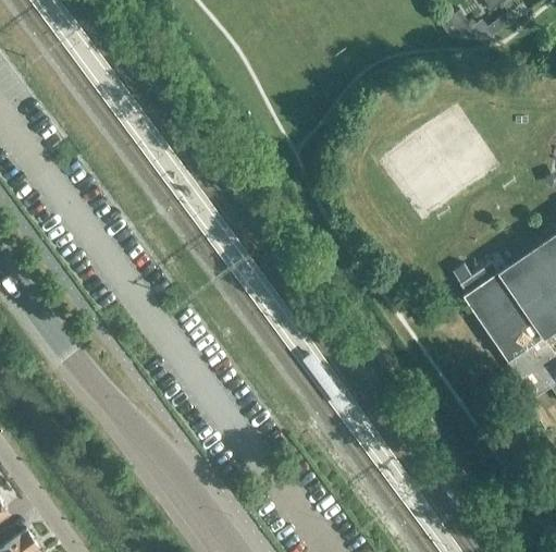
[(481,0),(491,13),(509,0),(481,0)]
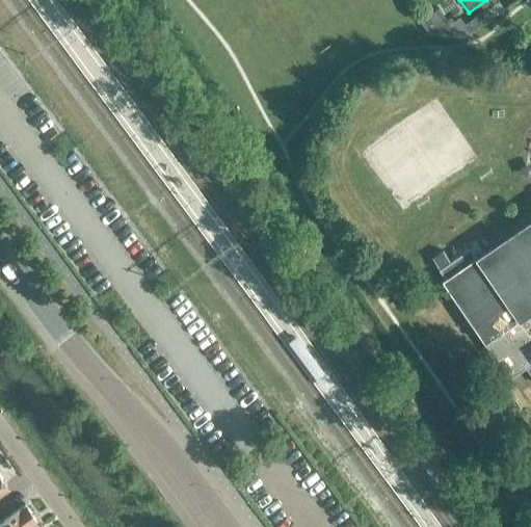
[(439,12),(424,22),(436,40),(450,29),(439,12)]
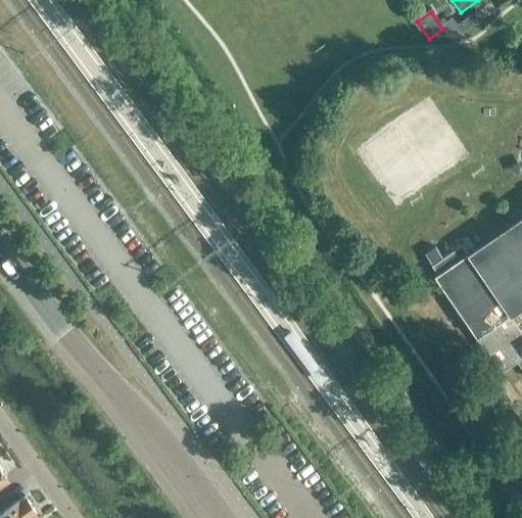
[(521,220),(468,256),(461,247),(430,269),(437,278),(434,280),(501,375),(516,365),(516,366),(517,365),(521,371),(521,220)]
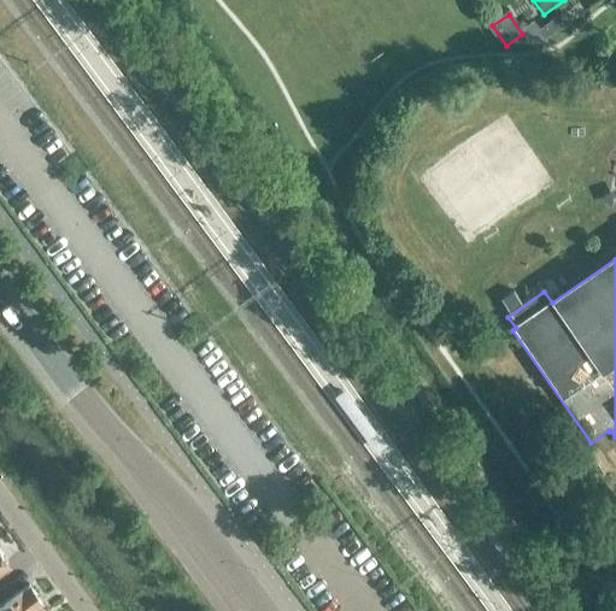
[(509,316),(522,307),(514,295),(502,304),(509,316)]
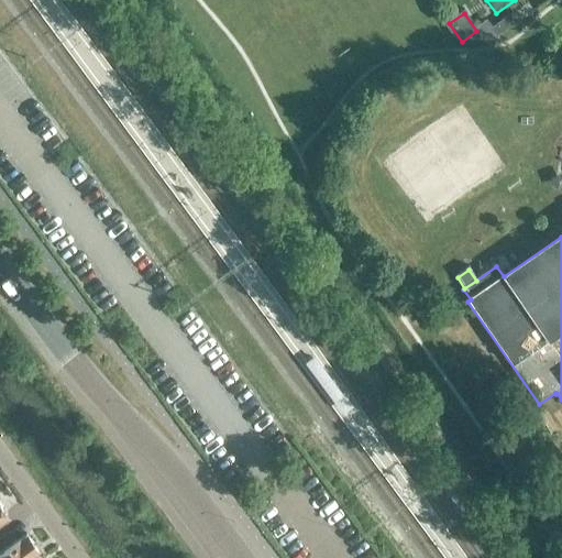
[(36,557),(35,556),(39,554),(26,538),(0,557),(36,557)]
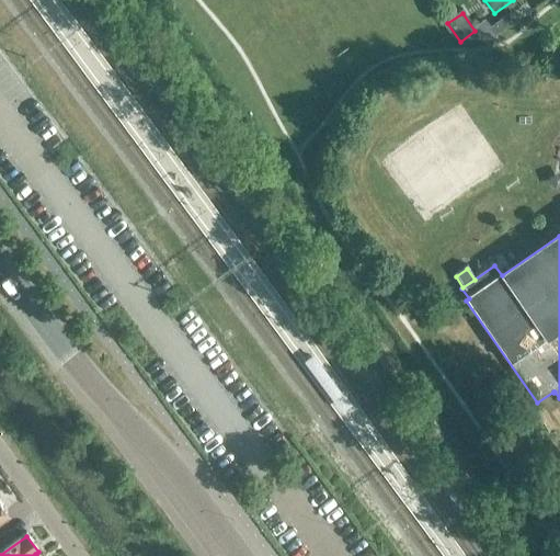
All buildings are outlined.
